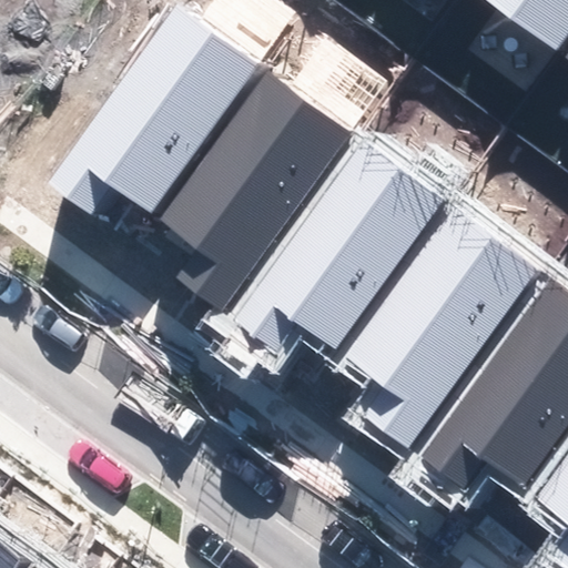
[(567,0),(489,0),(557,49),(567,33),(567,0)]
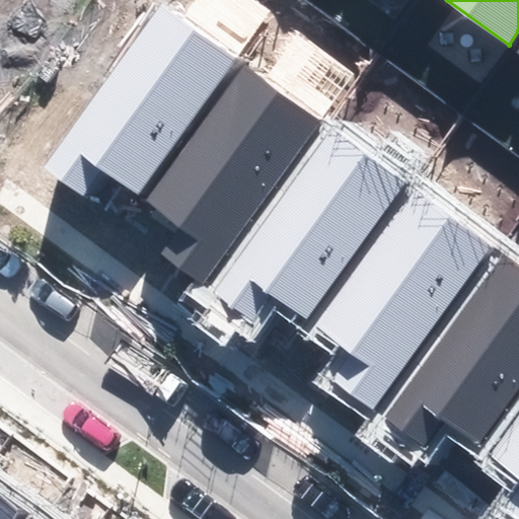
[(237,58),(161,4),(43,168),(91,204),(110,176),(138,196),(237,58)]
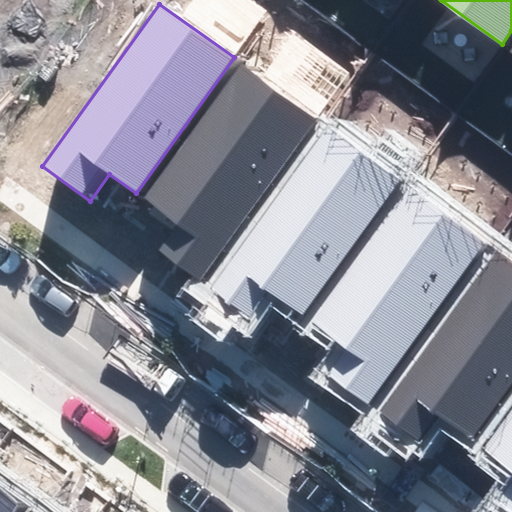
[(199,282),(317,119),(242,65),(144,201),(171,220),(151,247),(199,282)]
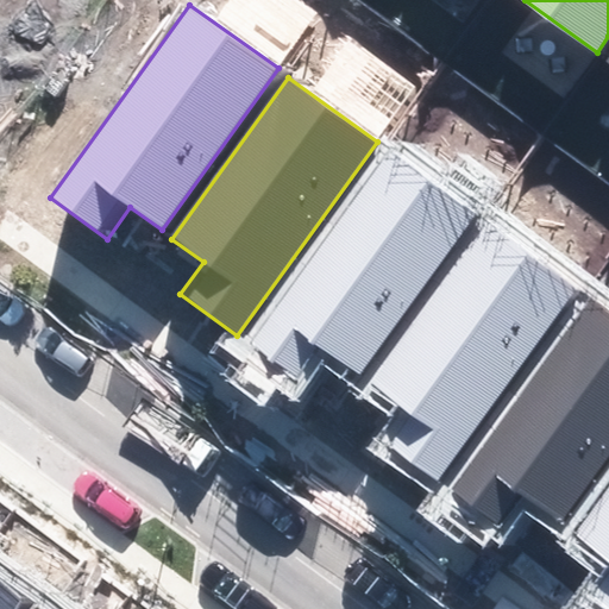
[(478,211),(389,148),(250,341),(307,382),(331,350),(362,372),(478,211)]
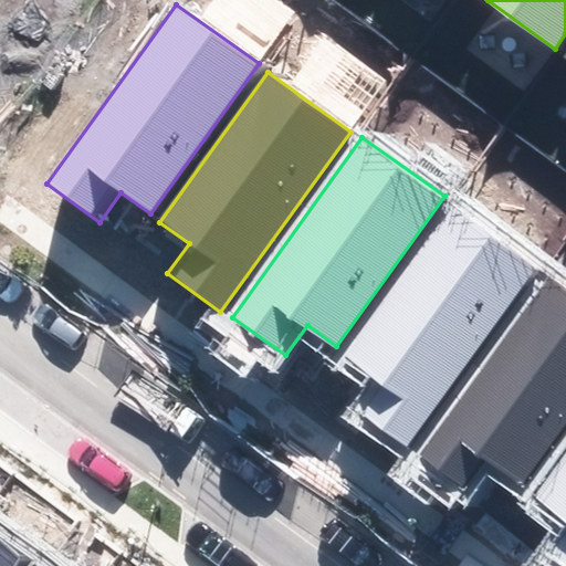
[(405,448),(534,268),(451,208),(343,358),(373,379),(352,409),(405,448)]
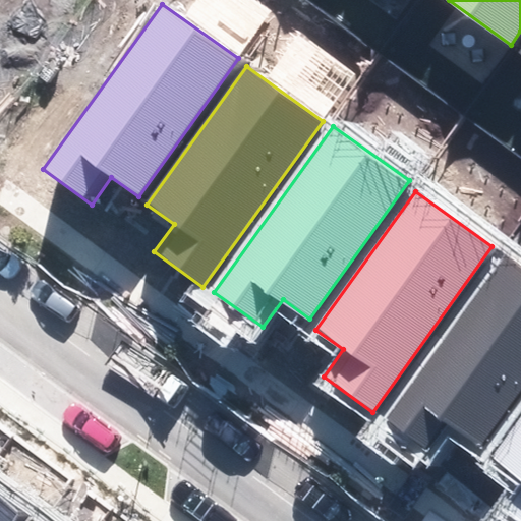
[(520,390),(520,269),(503,256),(383,421),(432,457),(452,429),(479,449),(520,390)]
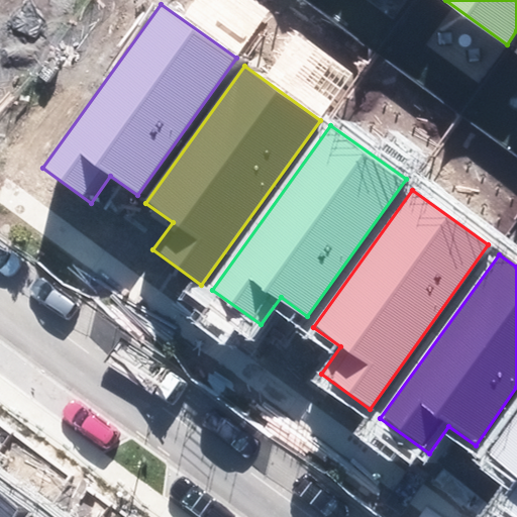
[(516,417),(490,455),(516,475),(498,502),(516,516),(516,417)]
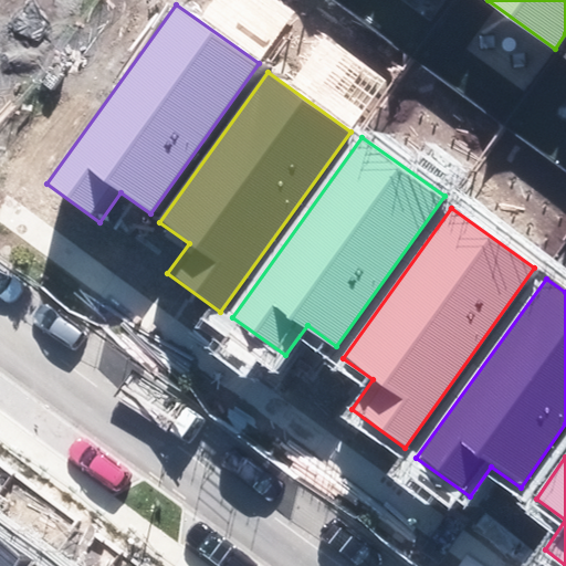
[(0,565),(53,565),(0,527),(0,565)]
